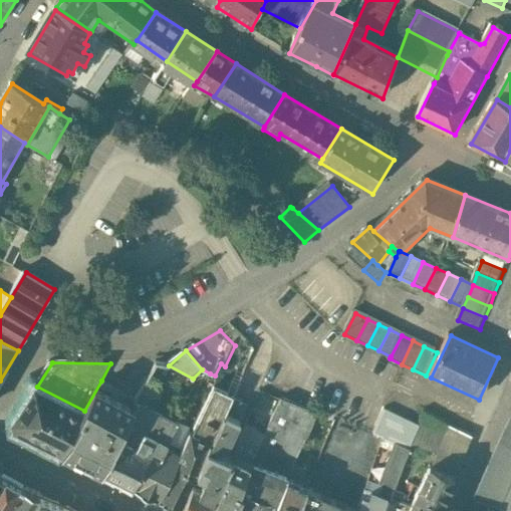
[(203,369),(202,369),(193,378),(188,382),(196,388),(201,380),(205,382),(210,373),(203,369)]
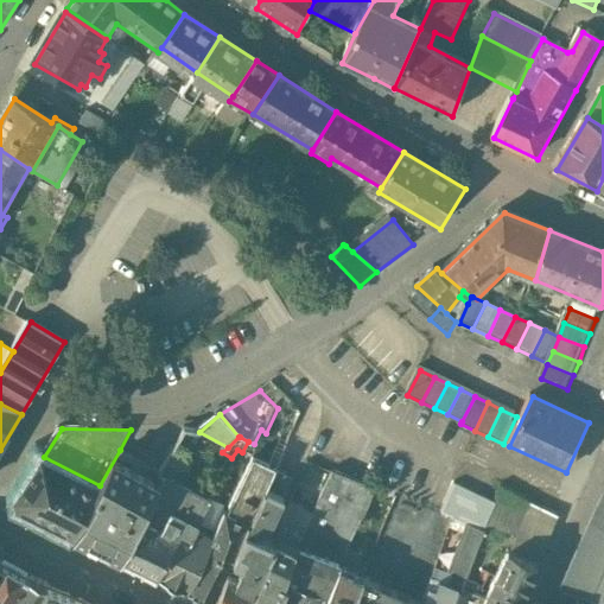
[(100,485),(96,493),(99,494),(76,535),(124,558),(164,481),(159,478),(163,472),(120,450),(100,485)]
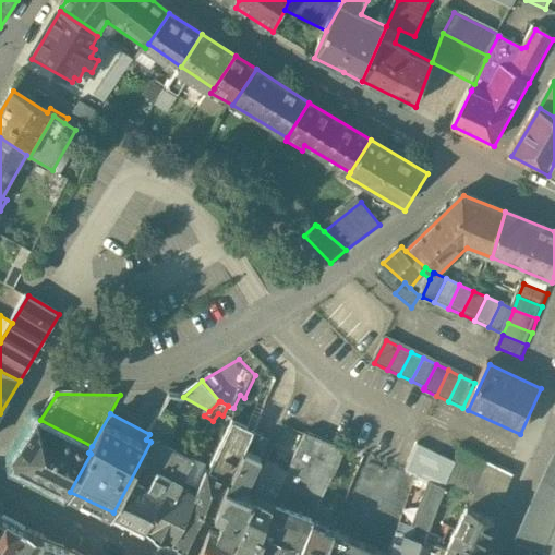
[(40,420),(39,420),(15,457),(14,459),(15,463),(70,492),(91,454),(88,453),(92,446),(40,420)]
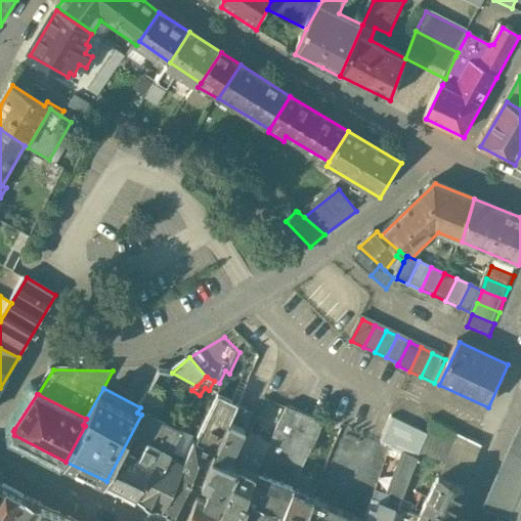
[(240,403),(219,394),(213,406),(218,408),(213,420),(211,424),(215,426),(222,410),(234,417),(240,403)]
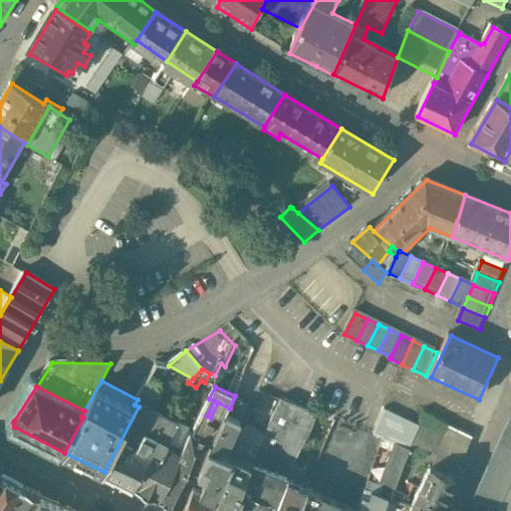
[(249,406),(234,399),(230,409),(227,415),(241,421),(249,406)]
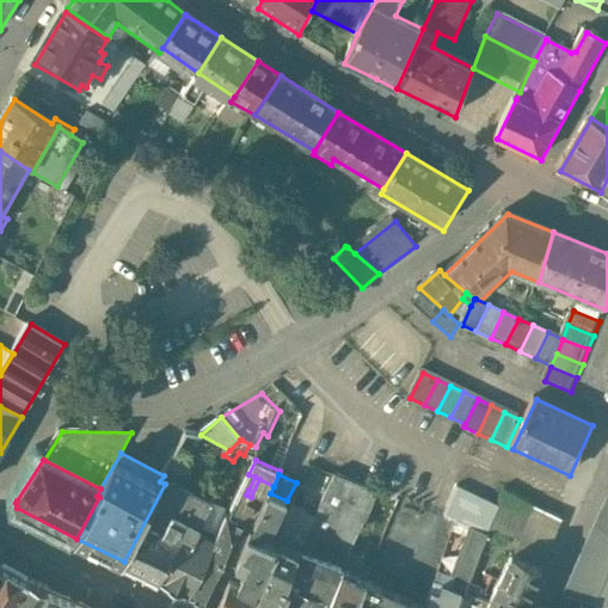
[(379,492),(337,477),(318,517),(304,547),(318,553),(315,557),(344,567),(349,554),(379,492)]
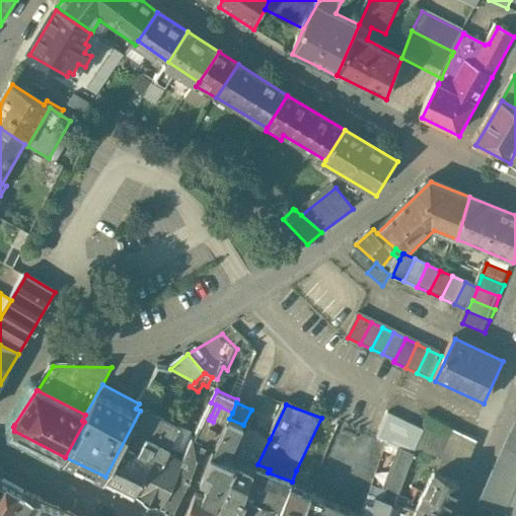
[(169,421),(142,407),(140,411),(105,476),(135,491),(153,456),(163,461),(172,443),(179,428),(177,427),(177,426),(178,426),(181,420),(172,416),(169,421)]
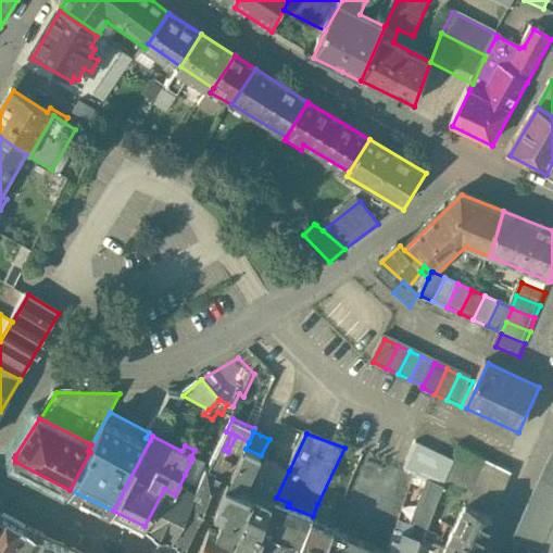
[(197,492),(175,539),(198,551),(230,478),(231,478),(246,449),(249,442),(236,436),(228,452),(220,473),(213,469),(216,463),(218,462),(224,450),(226,445),(221,443),(209,468),(197,492)]
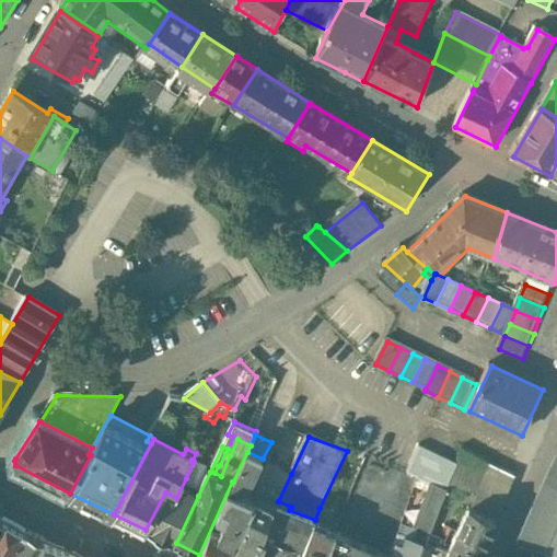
[(460,465),(422,448),(410,474),(436,485),(449,490),(451,485),(457,472),(460,465)]
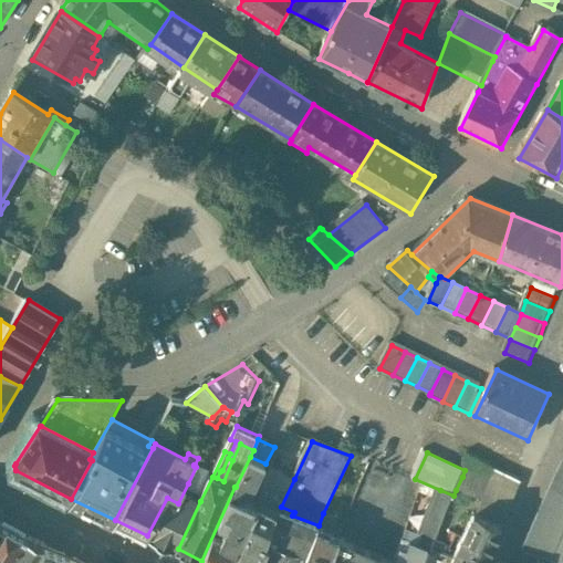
[(497,469),(469,456),(465,470),(462,477),(489,487),(497,469)]
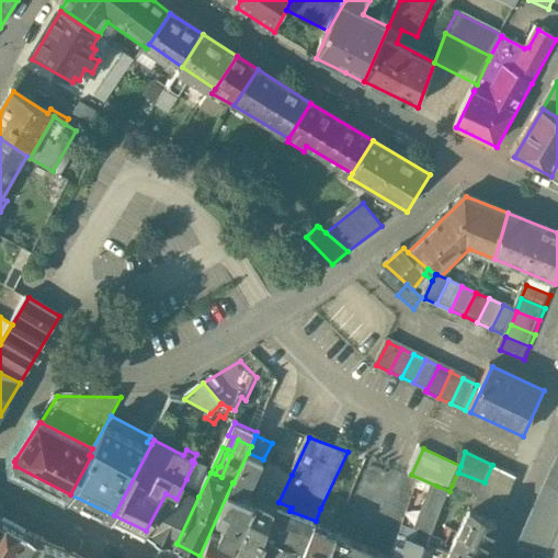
[(196,454),(193,460),(192,460),(192,462),(194,463),(186,479),(192,482),(198,486),(209,464),(201,459),(203,455),(197,453),(196,454)]
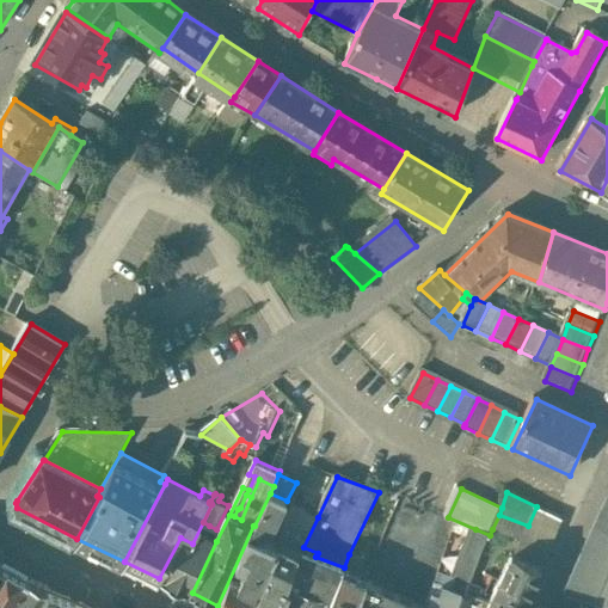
[(253,526),(217,606),(221,607),(249,607),(277,545),(258,538),(260,533),(265,535),(271,533),(287,501),(270,493),(255,526),(253,526)]
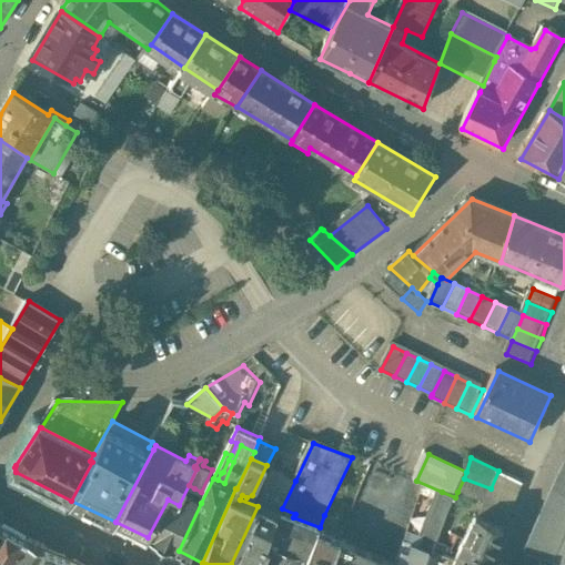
[(258,506),(231,564),(262,564),(271,543),(269,542),(279,513),(280,513),(282,508),(295,481),(274,471),(261,501),(258,506)]
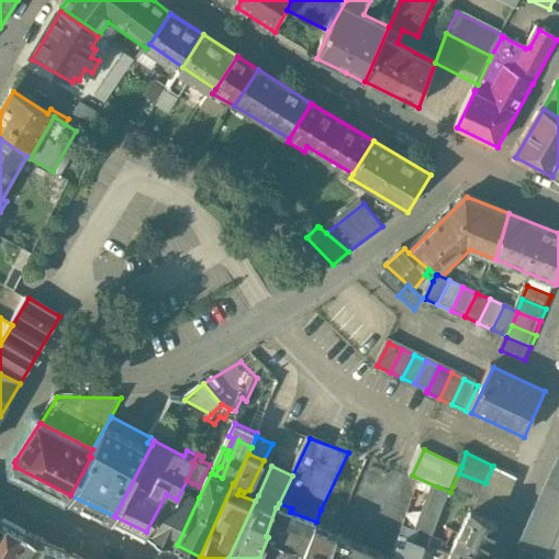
[(459,473),(453,487),(480,498),(485,483),(459,473)]
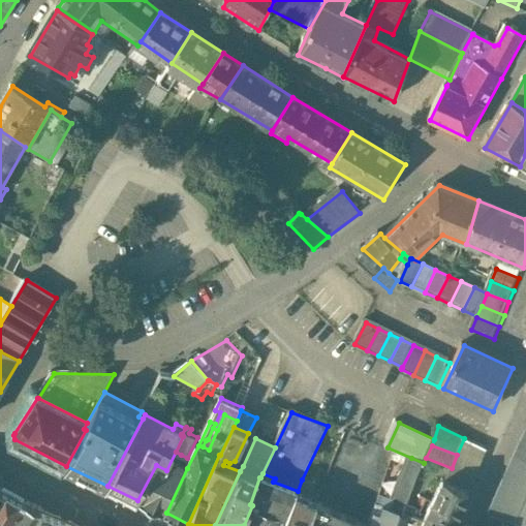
[(166,470),(156,465),(137,500),(166,513),(187,468),(177,463),(181,455),(176,452),(166,470)]
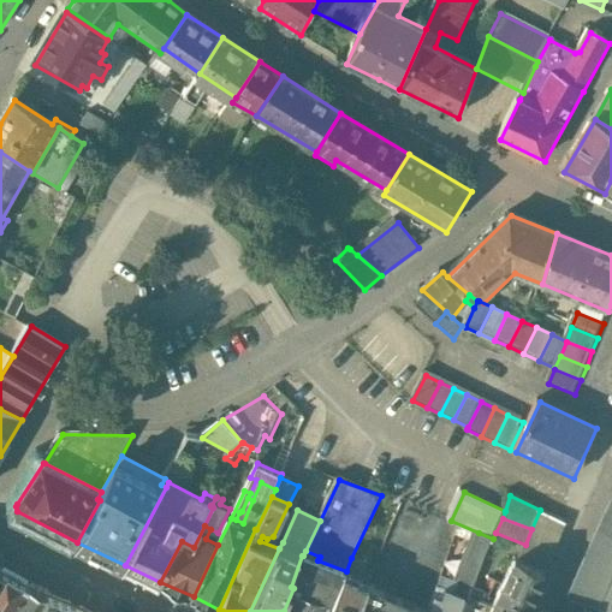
[(479,533),(470,553),(468,553),(458,580),(462,582),(458,593),(470,598),(493,539),(479,533)]
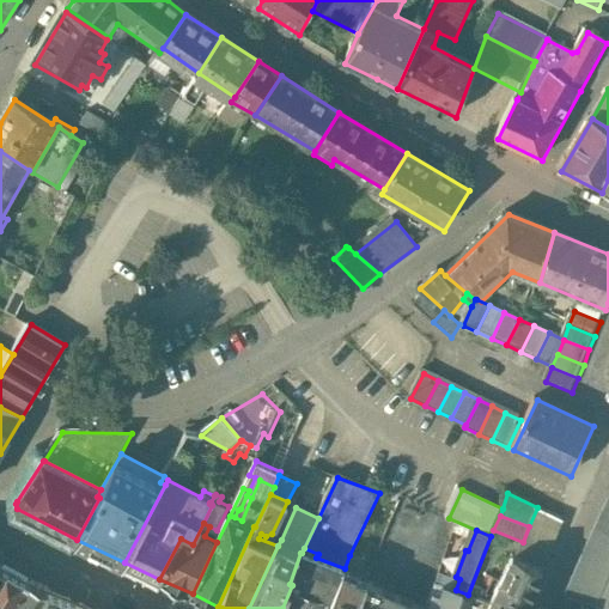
[(608,536),(601,533),(571,597),(598,607),(608,583),(608,536)]
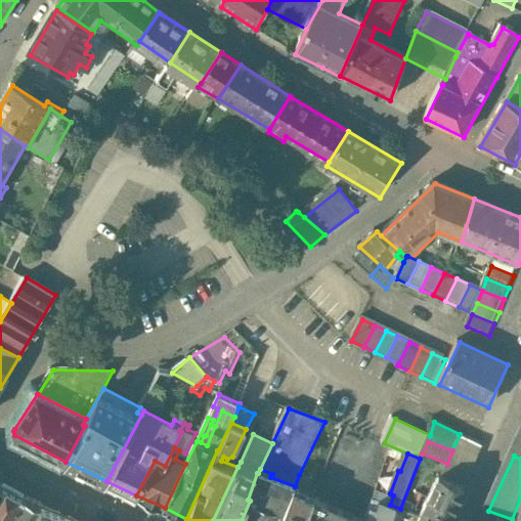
[(258,473),(257,473),(248,500),(250,501),(242,520),(272,520),(273,519),(276,520),(279,520),(295,486),(270,477),(258,473)]
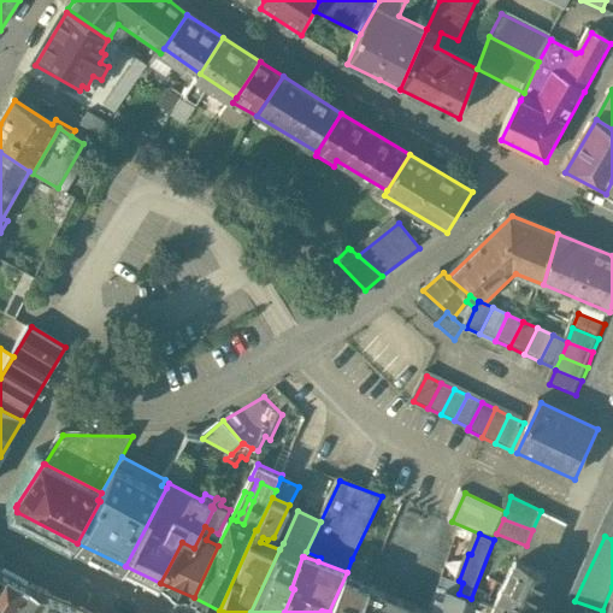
[(347,572),(329,612),(325,612),(322,611),(320,612),(359,612),(371,588),(359,582),(366,566),(352,559),(347,572)]
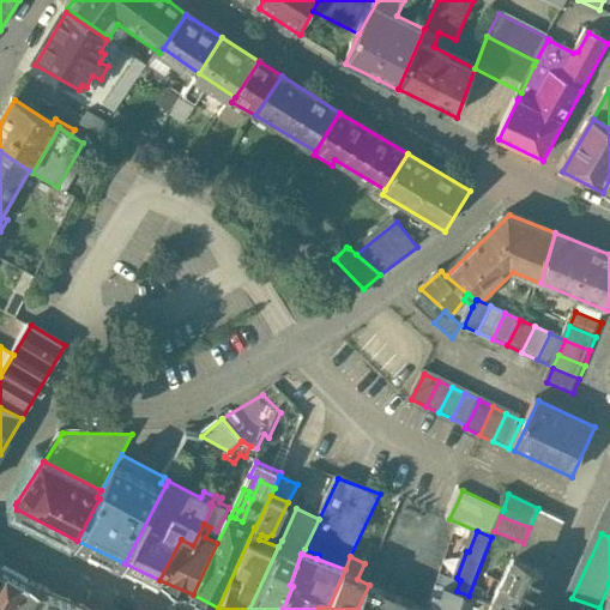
[(493,604),(490,609),(526,609),(545,572),(517,557),(493,604)]
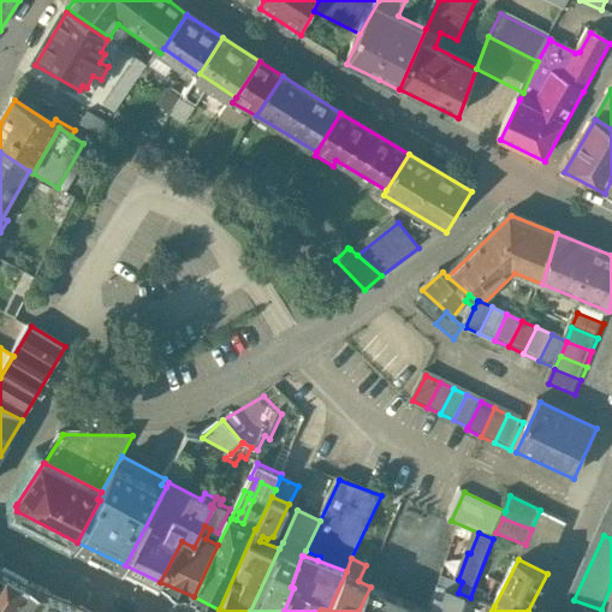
[(15,611),(31,586),(3,570),(0,572),(0,611),(15,611)]
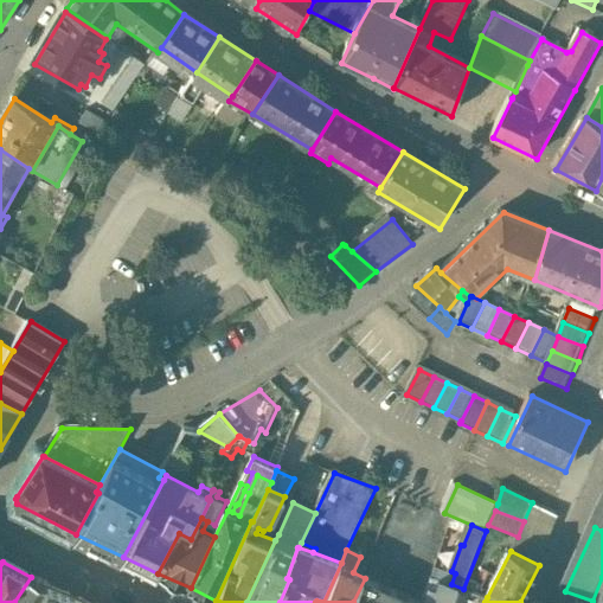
[(39,602),(50,585),(31,577),(14,602),(39,602)]
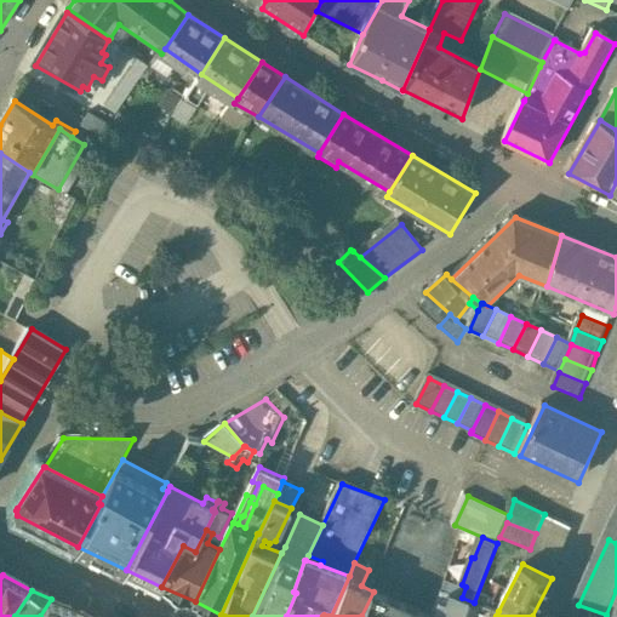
[(616,590),(606,615),(610,616),(616,616),(616,590)]
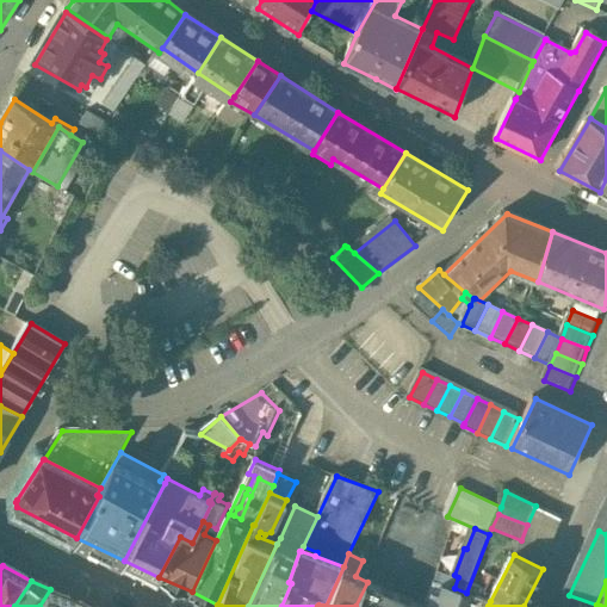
[(422,606),(367,582),(355,606),(422,606)]
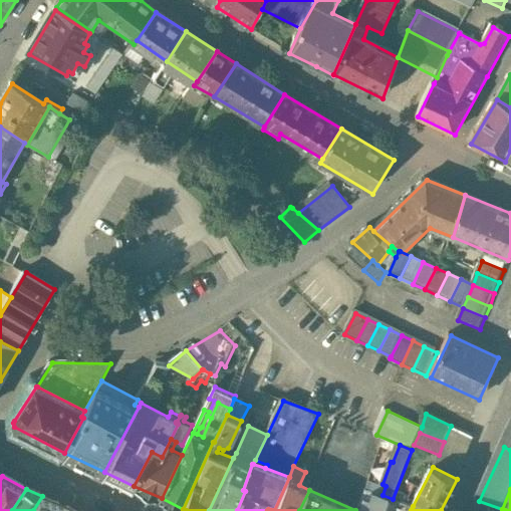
[(369,508),(362,506),(361,510),(386,510),(391,499),(393,499),(382,495),(374,492),(369,508)]
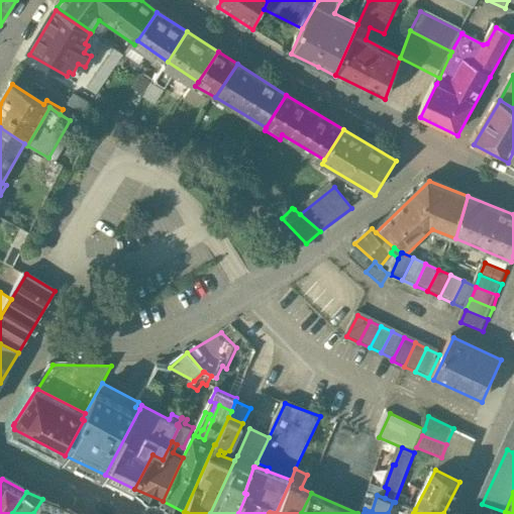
[(76,513),(70,510),(42,499),(33,513),(76,513)]
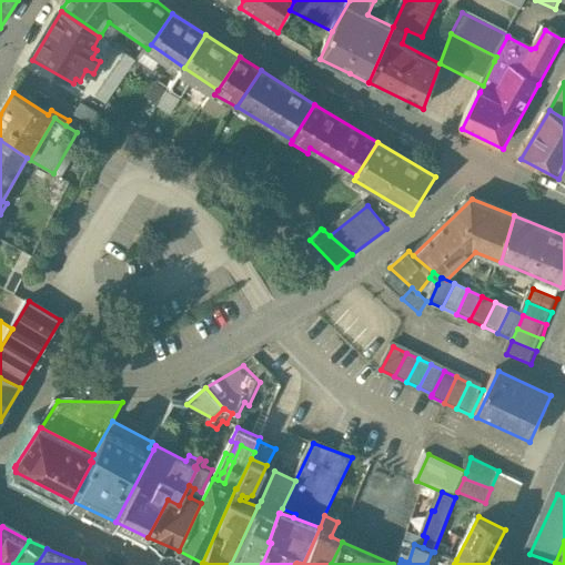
[(432,552),(426,564),(454,564),(456,560),(434,552),(432,552)]
